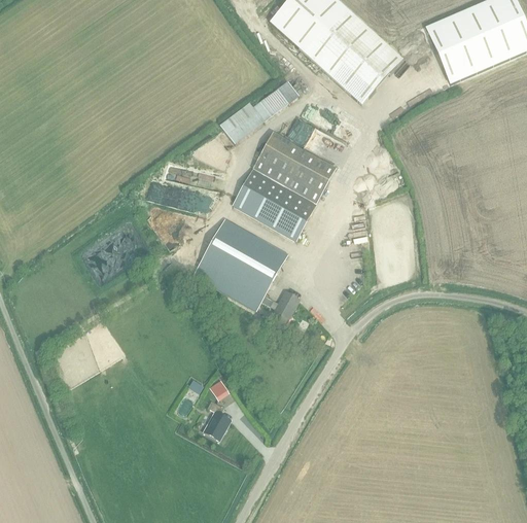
[(401,58),(332,0),(289,0),(268,25),(361,104),(401,58)]
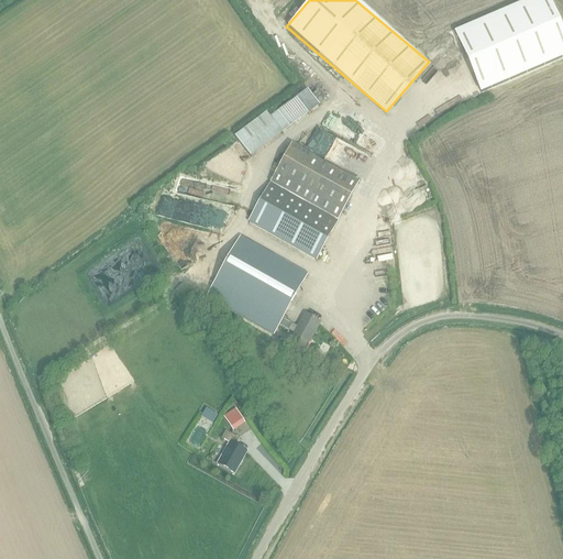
[(562,53),(562,28),(551,0),(518,0),(454,28),(481,89),(562,53)]
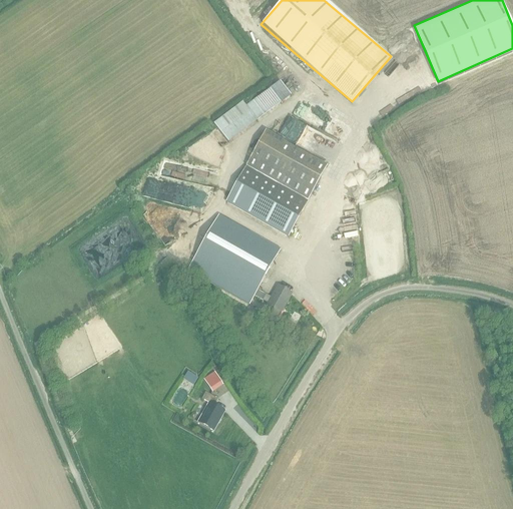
[(265,79),(267,83),(276,76),(274,73),(265,79)]
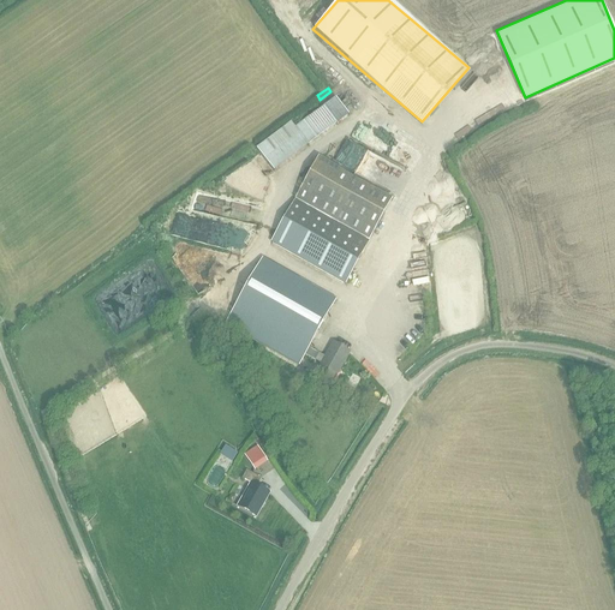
[(485,95),(471,102),(477,113),(491,106),(485,95)]
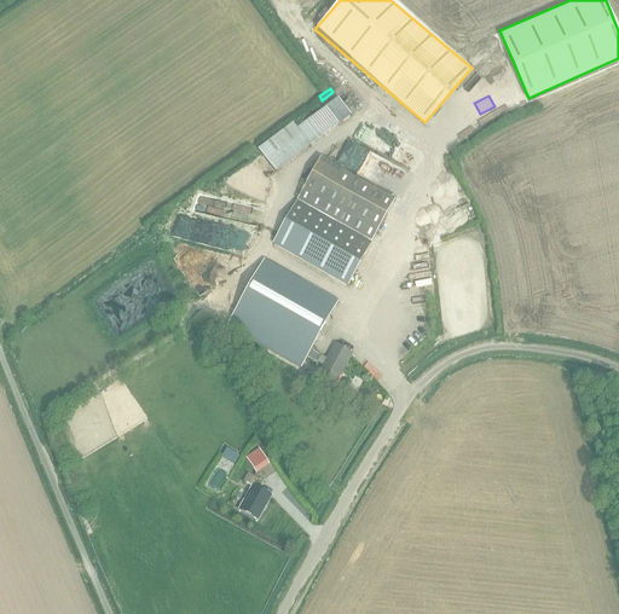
[(276,168),(339,121),(325,103),(296,125),(293,119),(258,145),(276,168)]
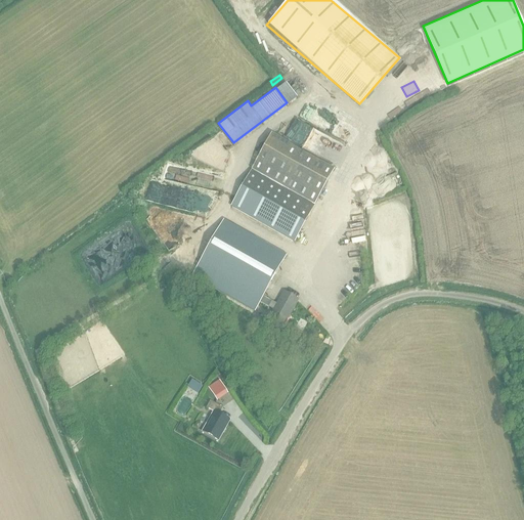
[(294,237),(313,202),(334,167),(270,131),(251,167),(231,203),(294,237)]
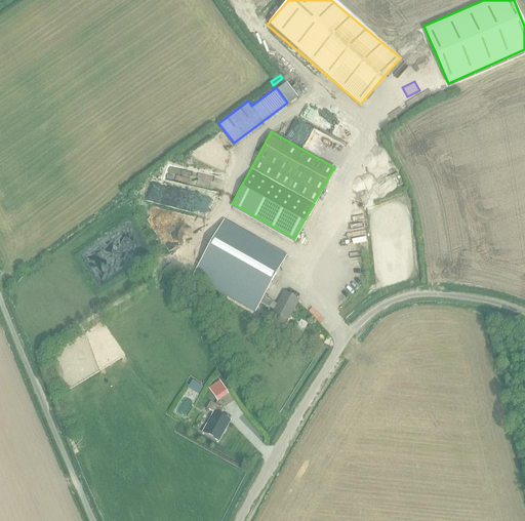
[(224,216),(192,273),(254,308),(260,298),(264,293),(286,252),(224,216)]
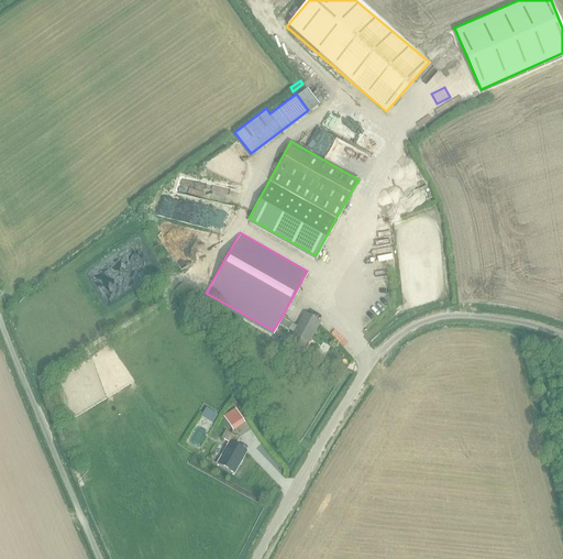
[(388,247),(387,233),(374,234),(375,248),(388,247)]
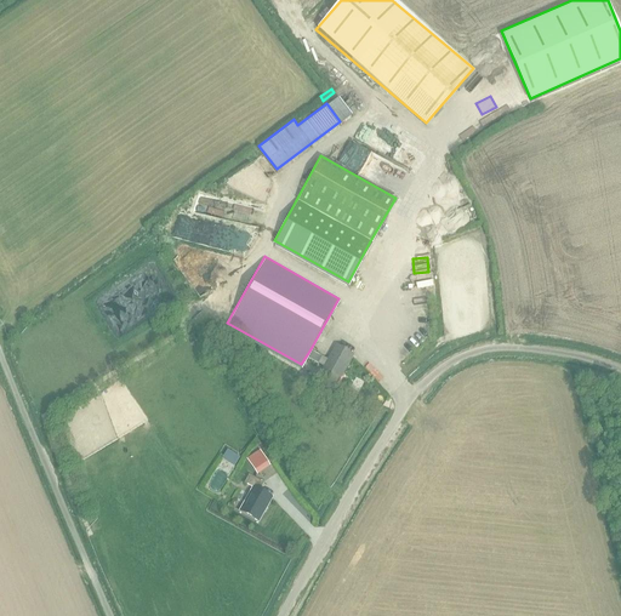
[(149,264),(96,295),(113,324),(166,294),(149,264)]
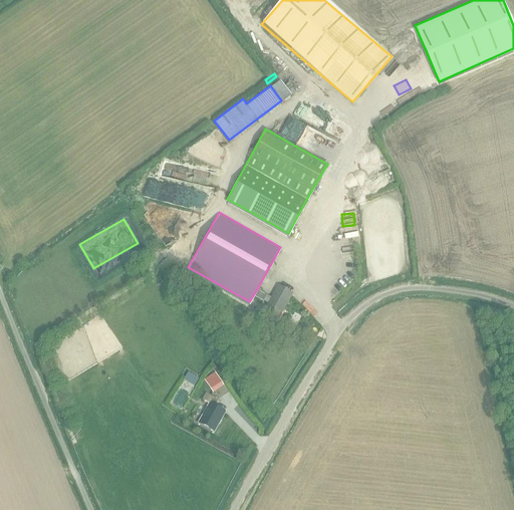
[(278,283),(271,294),(258,287),(255,292),(268,300),(264,307),(278,315),(291,291),(278,283)]
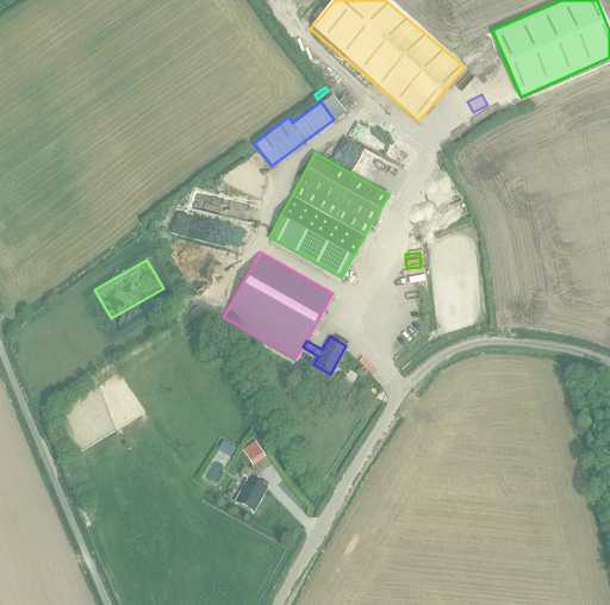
[(602,387),(608,376),(599,373),(595,385),(602,387)]
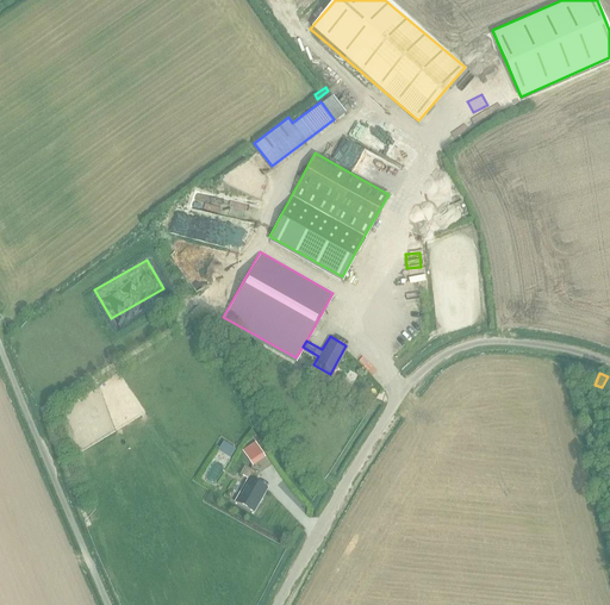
[(223,437),(218,446),(230,454),(235,446),(223,437)]
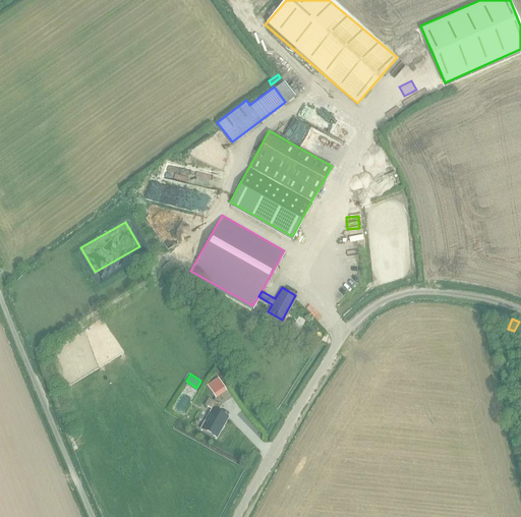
[(226,387),(218,374),(207,381),(215,394),(226,387)]
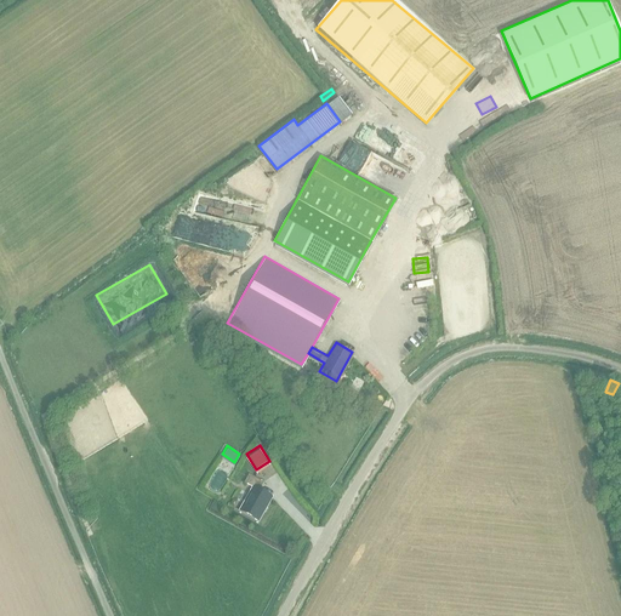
[(258,518),(272,494),(260,486),(263,479),(249,471),(244,478),(252,483),(239,507),(258,518)]
